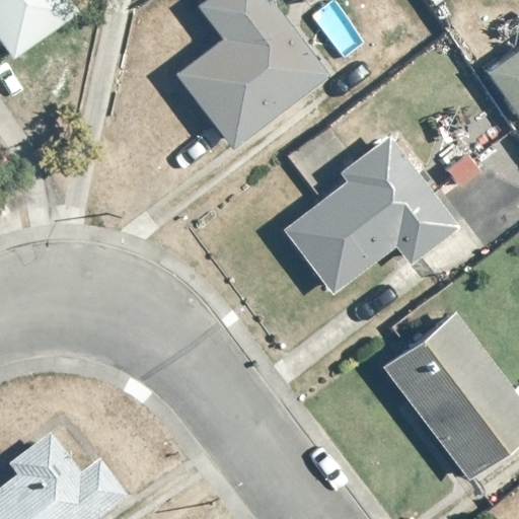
[(0,0),(0,42),(12,60),(79,13),(70,0),(0,0)]
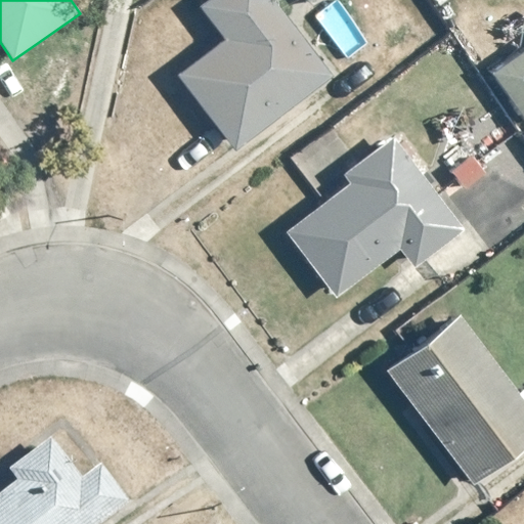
[(225,39),(179,75),(236,149),(334,75),(275,0),(208,0),(200,6),(225,39)]
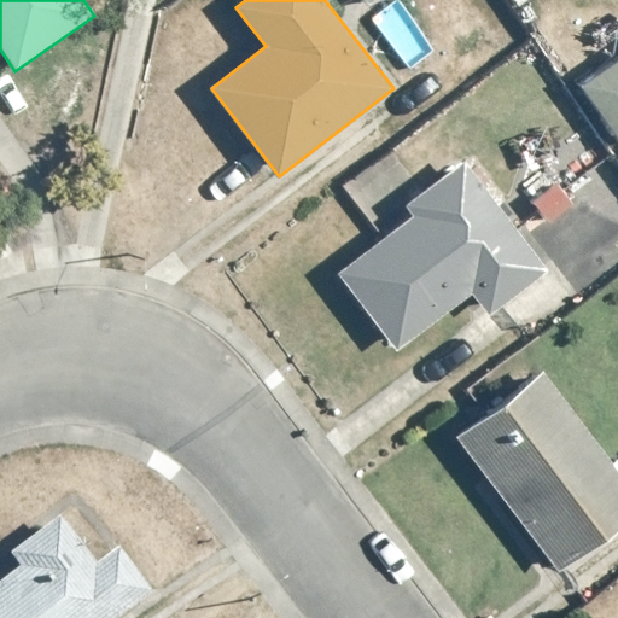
[(412,219),(338,273),(396,350),(473,292),(489,313),(547,269),(466,161),(403,208),(412,219)]
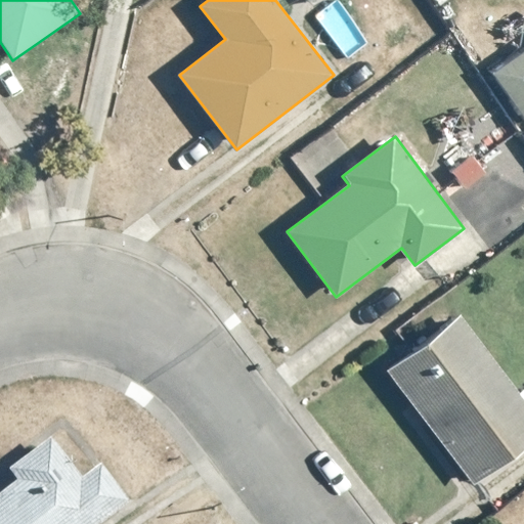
[(523,398),(461,315),(387,370),(475,485),(523,447),(523,398)]
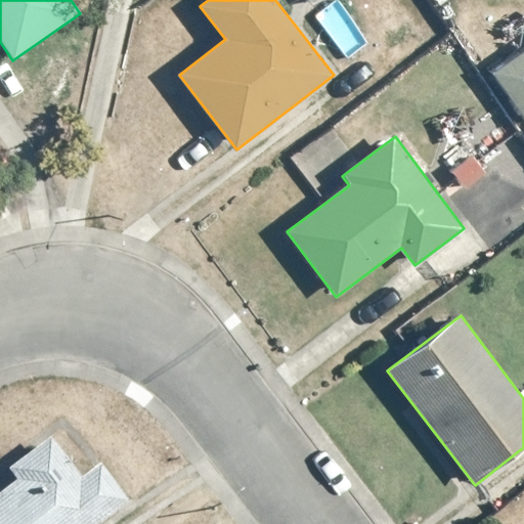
[(17,478),(0,490),(0,523),(99,523),(132,500),(102,462),(83,477),(51,435),(9,467),(17,478)]
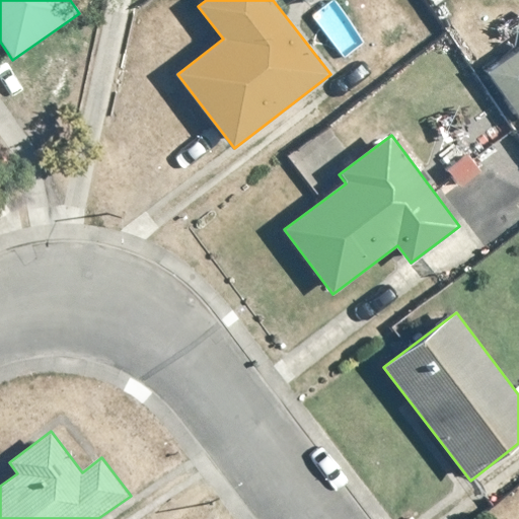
All buildings are outlined.
